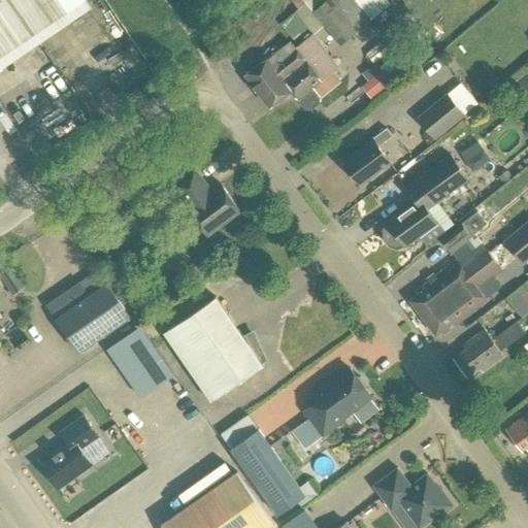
[(0,0),(0,59),(87,0),(0,0)]
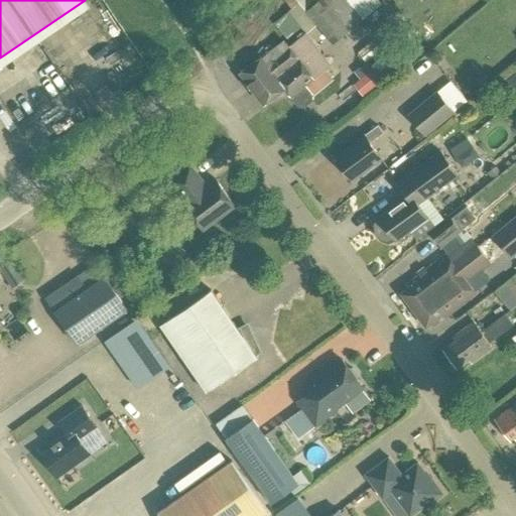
[(284,0),(291,8),(298,3),(296,0),(284,0)]
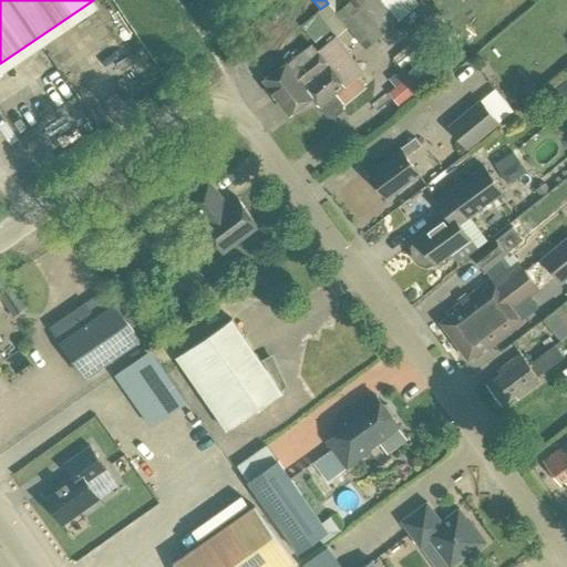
[(399,21),(380,0),(349,0),(336,12),(366,48),(399,21)]
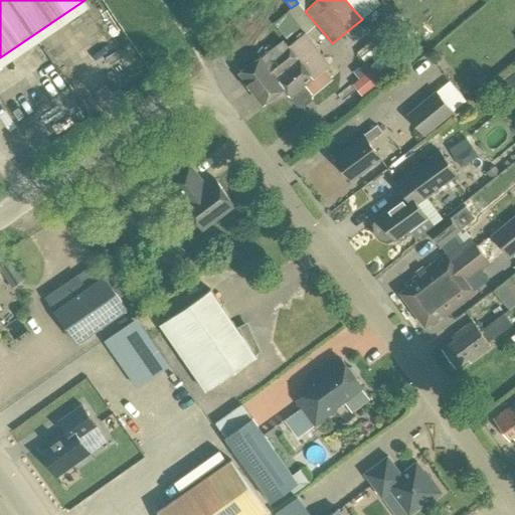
[(286,39),(301,27),(288,11),(273,23),(286,39)]
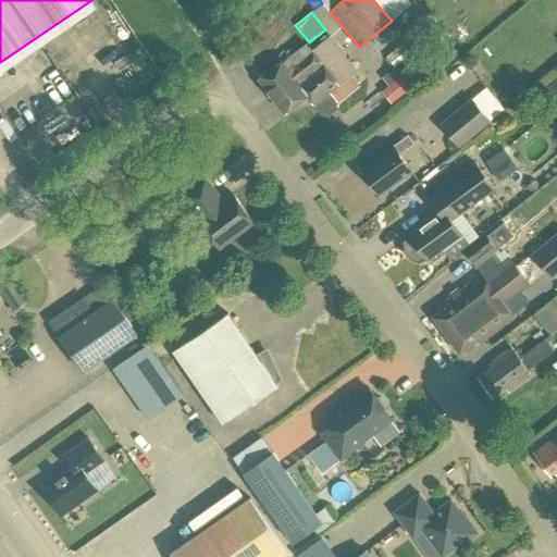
[(281,49),(289,42),(284,35),(275,41),(281,49)]
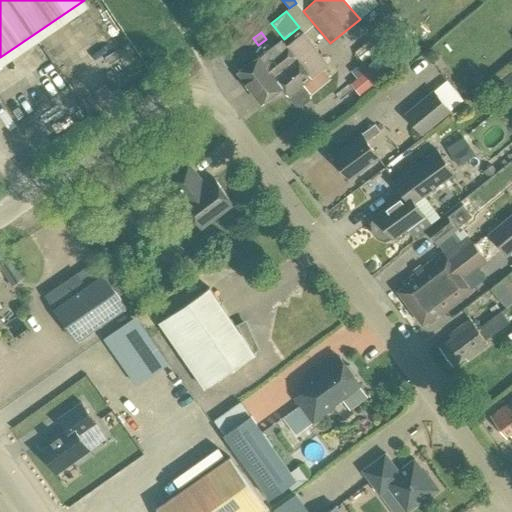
[(238,73),(260,104),(281,89),(294,107),(300,108),(307,103),(308,96),(302,86),(327,68),(304,36),(272,59),(267,53),(238,73)]
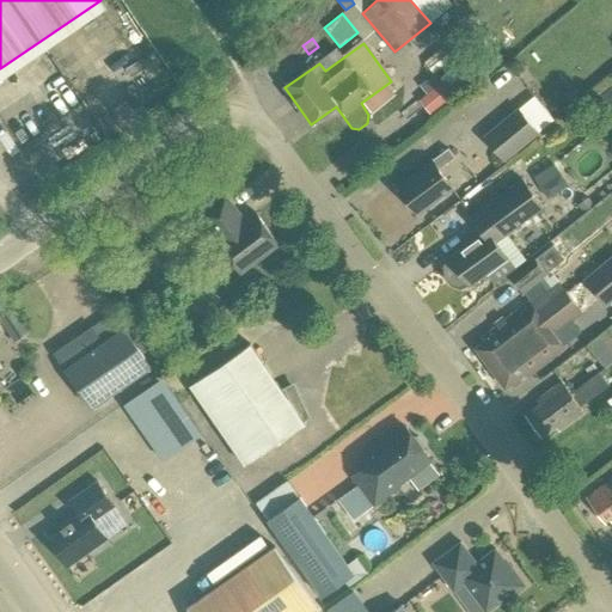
[(169,66),(132,68),(134,101),(171,98),(169,66)]
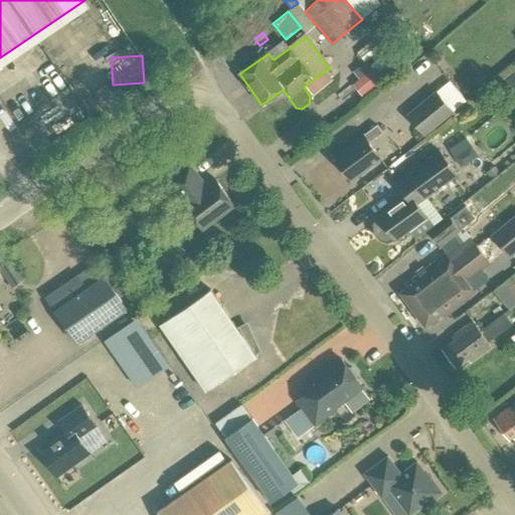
[(379,82),(393,70),(381,56),(370,65),(372,68),(369,70),(379,82)]
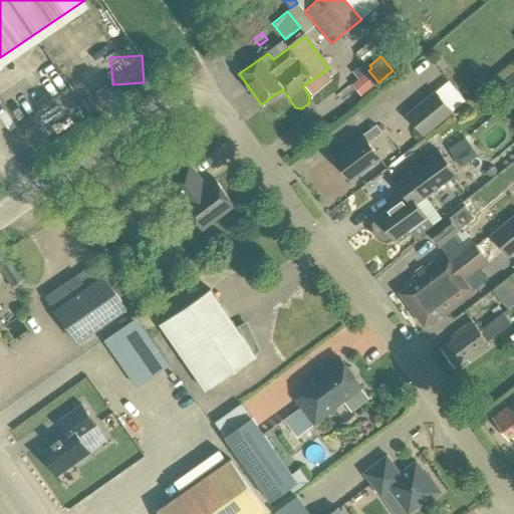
[(513,95),(513,72),(502,81),(513,95)]
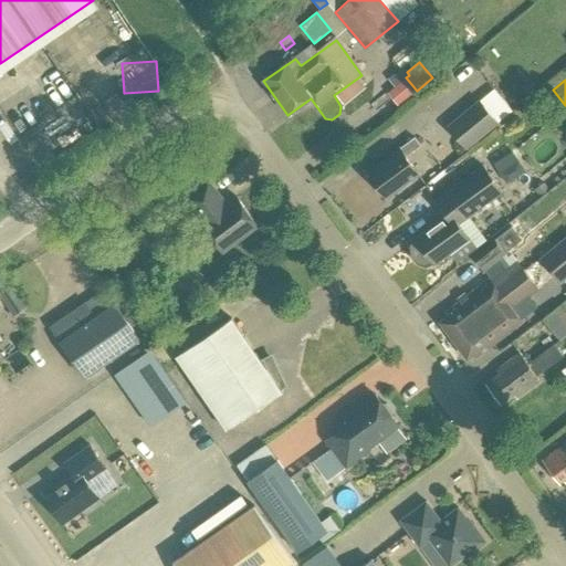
[(480,98),(447,125),(467,149),(499,123),(480,98)]
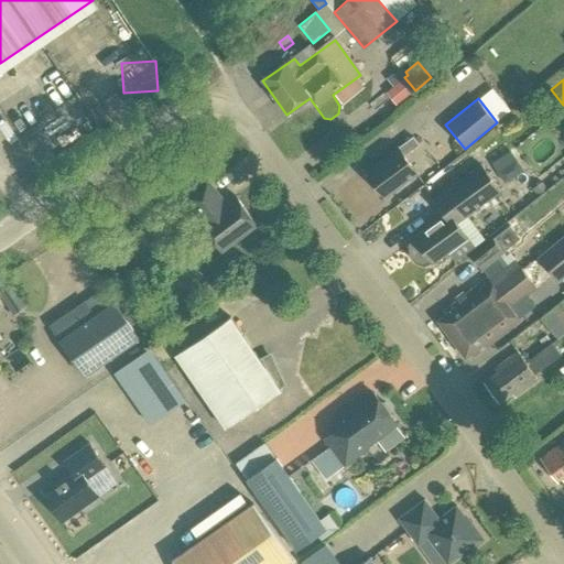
[(402,156),(418,145),(411,137),(365,172),(383,197),(415,174),(402,156)]
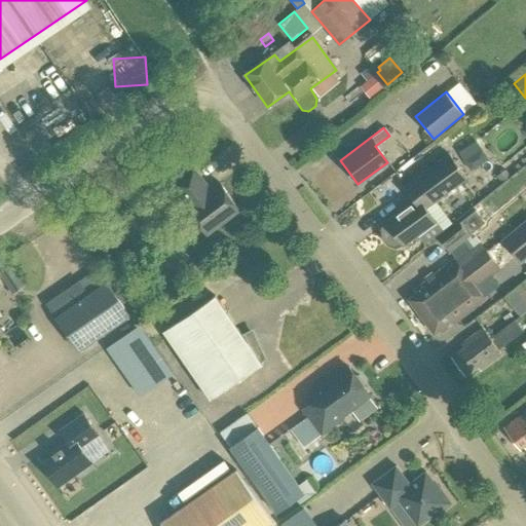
[(395,248),(403,245),(435,221),(425,209),(465,178),(448,153),(404,186),(415,201),(386,222),(380,229),(381,237),(386,245),(395,248)]
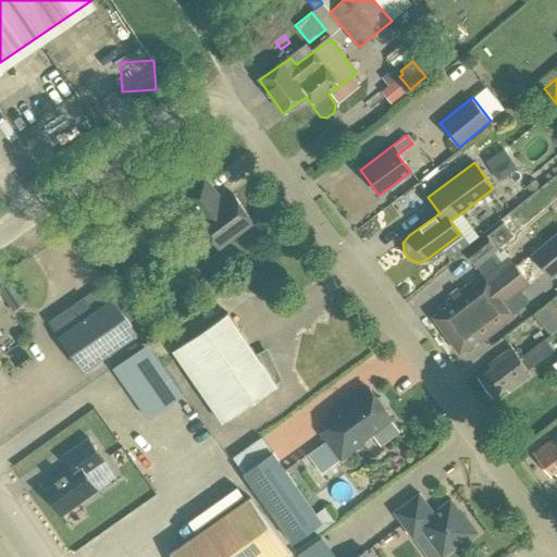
[(234,194),(223,201),(206,178),(183,195),(200,218),(198,220),(219,247),(255,222),(234,194)]
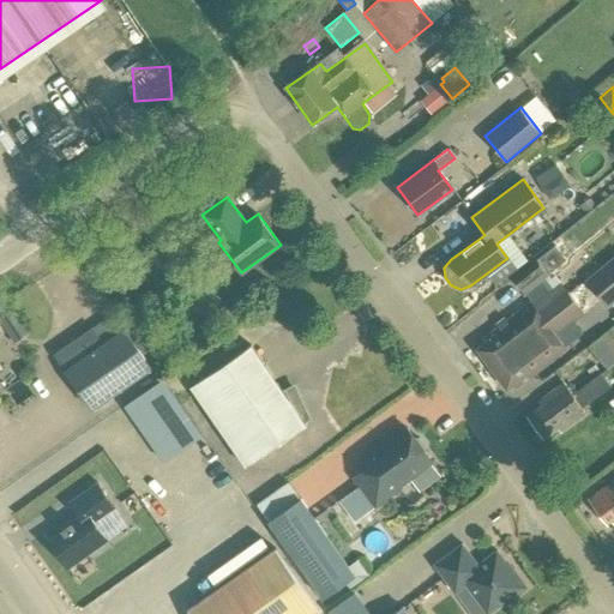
[(590,198),(581,205),(587,214),(596,206),(590,198)]
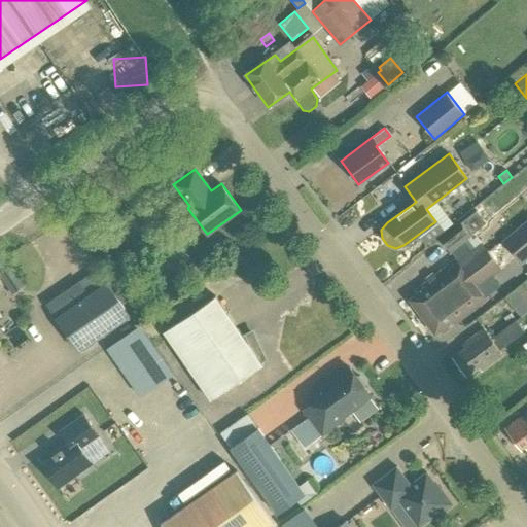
[(473,209),(440,237),(451,251),(469,236),(466,232),(482,219),(473,209)]
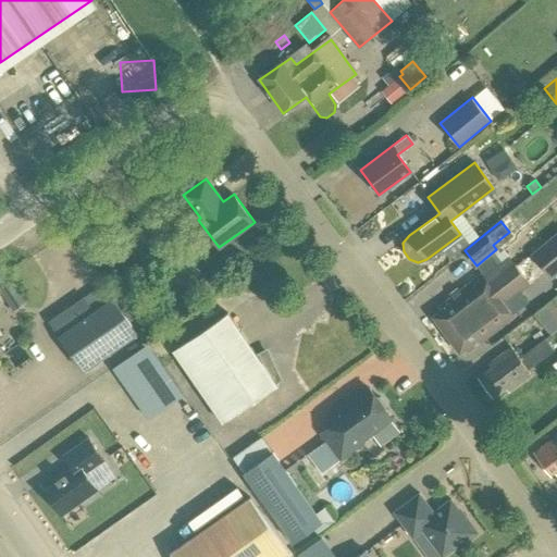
[(556,233),(543,245),(556,262),(556,261),(556,233)]
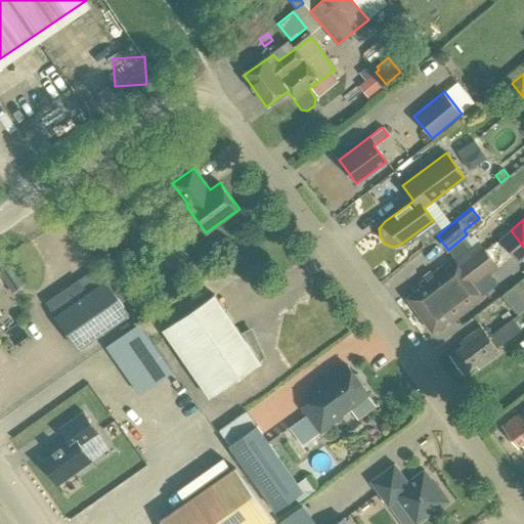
[(497,268),(481,248),(477,242),(453,259),(409,291),(413,296),(407,300),(431,331),(436,326),(439,331),(452,320),(482,299),(479,294),(473,287),(497,268)]
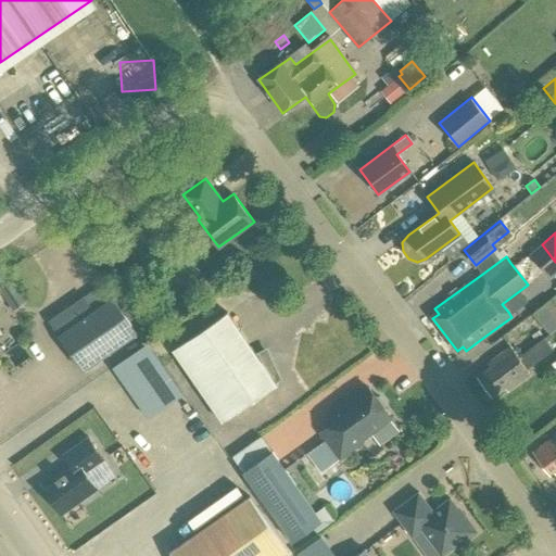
[(26,304),(11,280),(0,287),(0,292),(14,313),(26,304)]
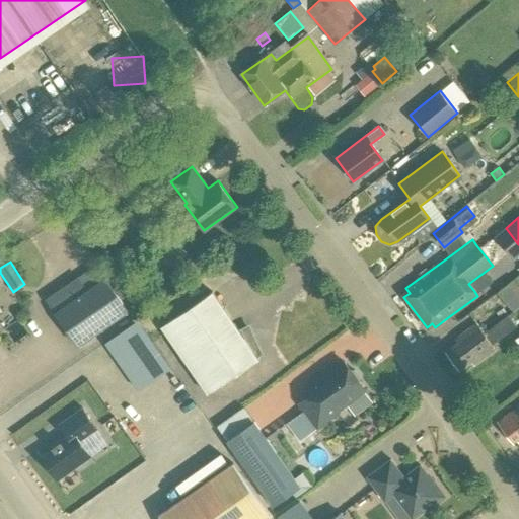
[(46,299),(56,313),(78,346),(129,311),(105,278),(88,290),(79,277),(46,299)]
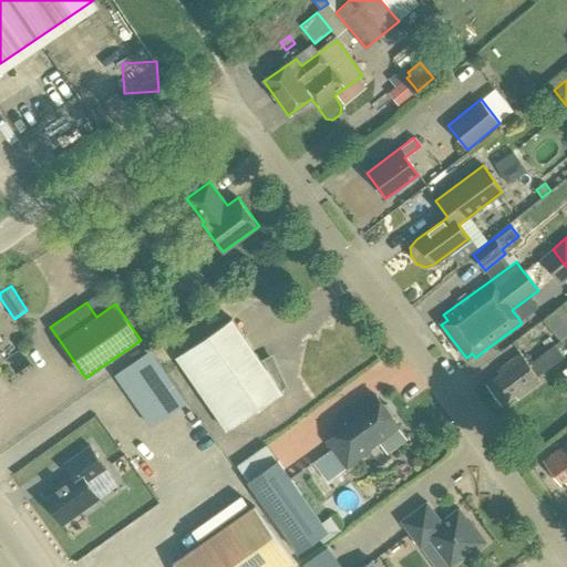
[(559,342),(566,336),(566,311),(562,305),(543,320),(559,342)]
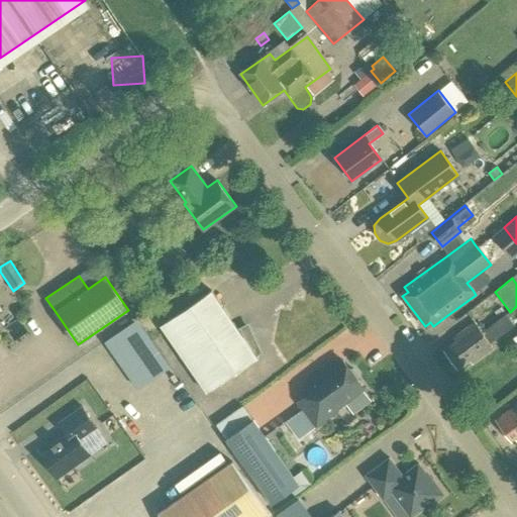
[(162,325),(208,393),(259,357),(255,353),(259,351),(247,326),(239,330),(212,290),(162,325)]
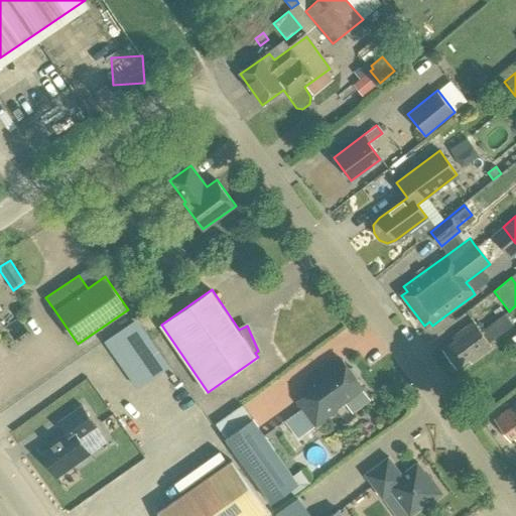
[(480,333),(473,323),(453,338),(456,341),(443,350),(457,368),(469,359),(471,363),(492,347),(489,343),(514,324),(505,313),(480,333)]
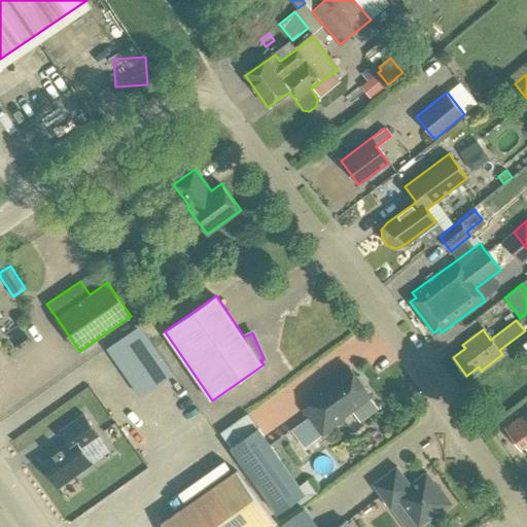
[(97,344),(130,396),(166,374),(133,321),(97,344)]
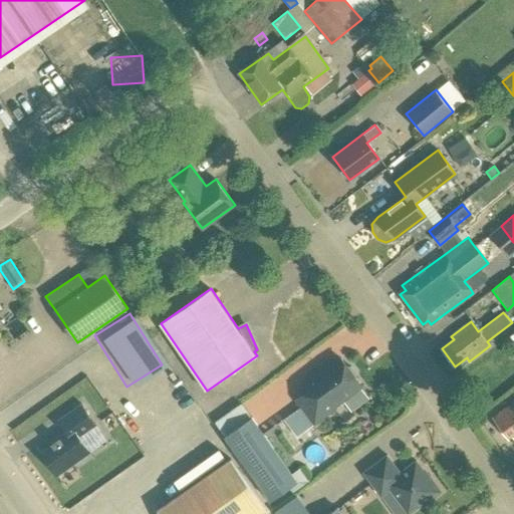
[(297,401),(314,425),(335,409),(332,406),(360,383),(354,375),(355,372),(351,366),(347,366),(341,358),(319,374),(317,371),(304,381),(310,391),(297,401)]
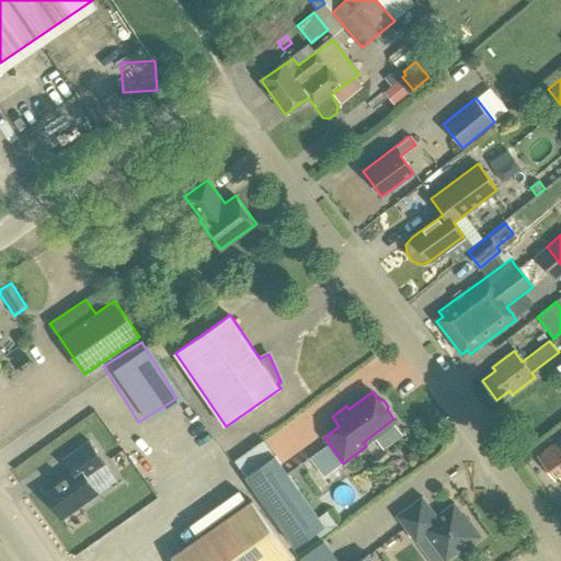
[(560,480),(560,437),(540,451),(545,458),(540,461),(553,479),(558,476),(560,480)]
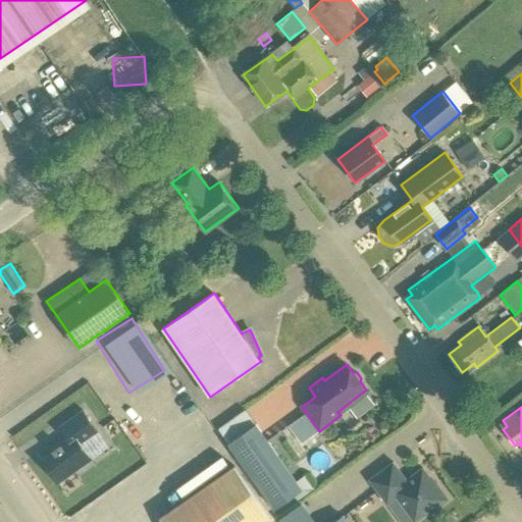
[(42,459),(59,483),(92,460),(81,444),(98,431),(84,410),(60,426),(68,439),(42,459)]
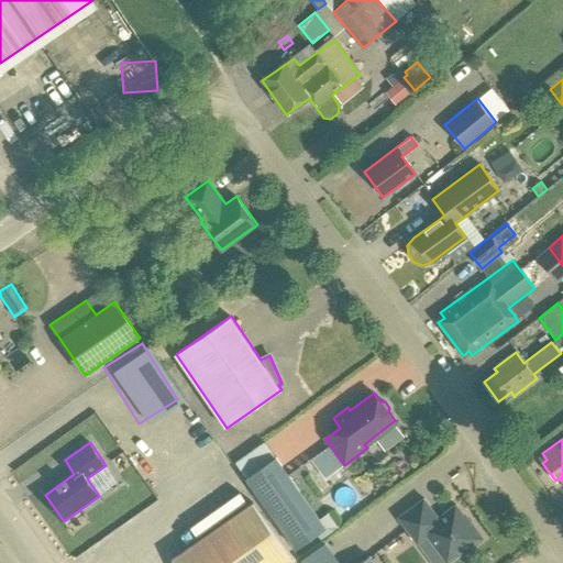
[(265,442),(235,463),(246,478),(247,478),(297,549),(326,528),(265,442)]
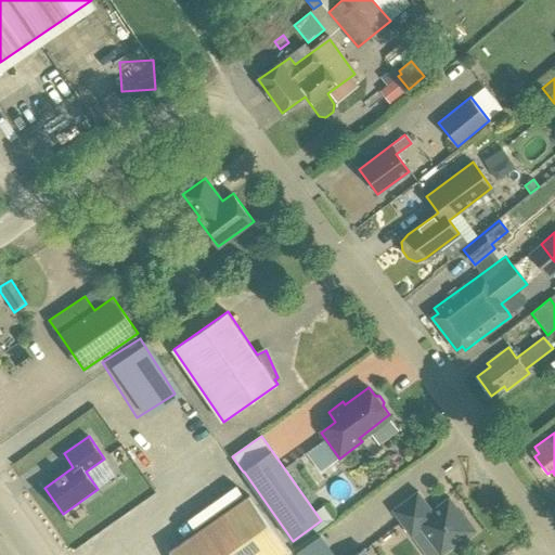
[(315,470),(332,457),(317,438),(300,451),(315,470)]
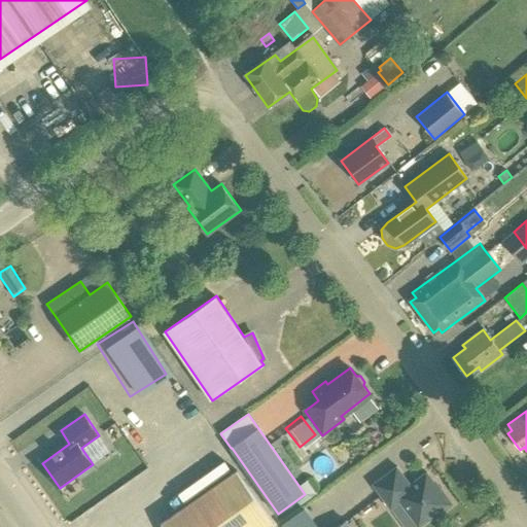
[(400,501),(419,526),(438,513),(440,515),(453,504),(443,490),(442,491),(427,472),(411,485),(397,466),(374,484),(391,508),(400,501)]
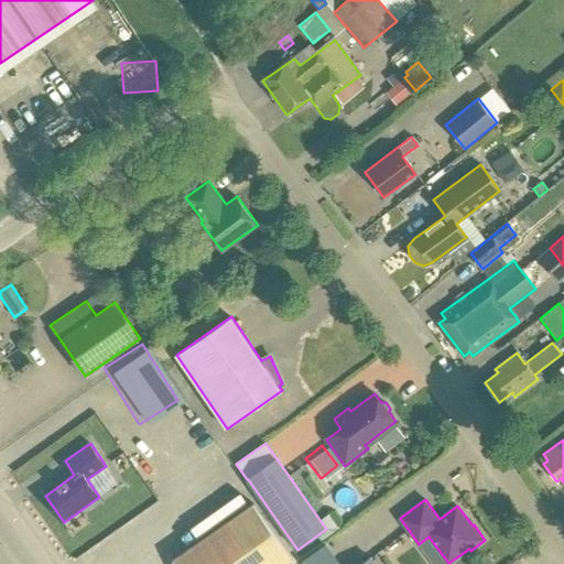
[(284,563),(293,559),(253,503),(173,560),(175,563),(284,563)]
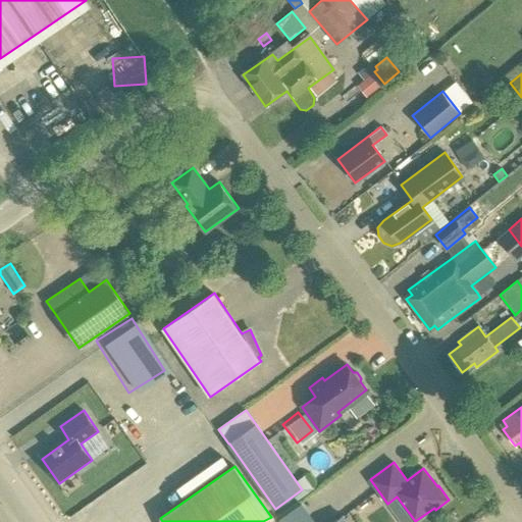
[(347,521),(343,516),(333,521),(319,521),(305,502),(281,519),(282,521),(347,521)]
